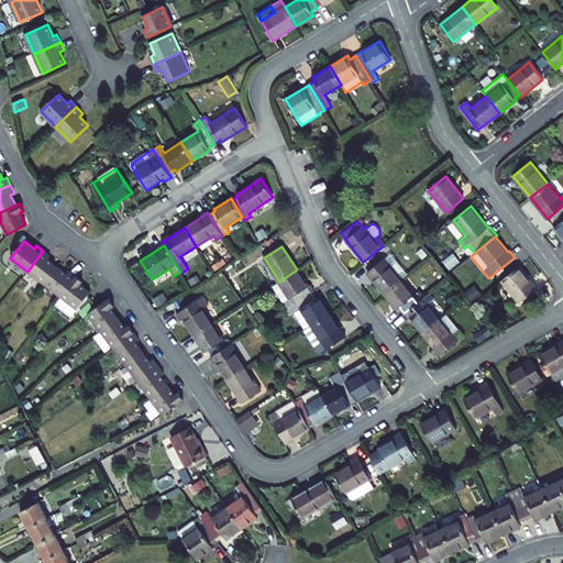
[(50,256),(43,251),(28,272),(43,284),(57,266),(47,260),(50,256)]
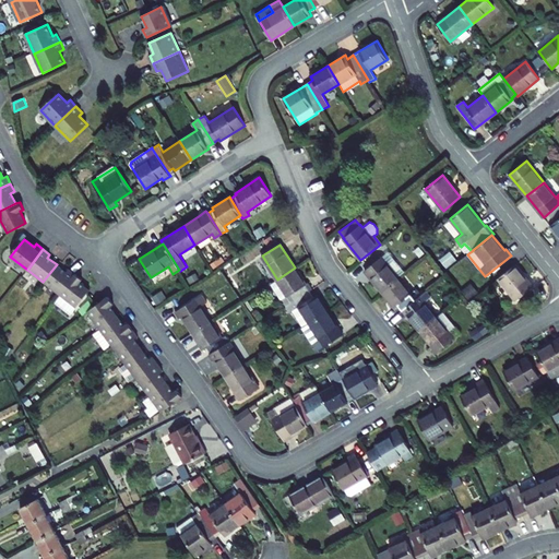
[(388,252),(381,257),(385,263),(392,258),(388,252)]
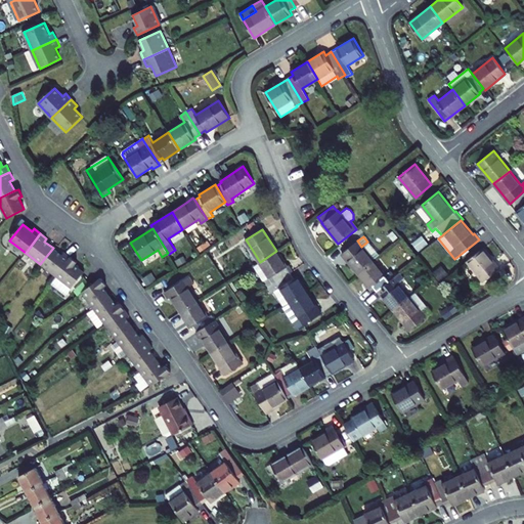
[(357,241),(341,254),(357,273),(374,261),(380,256),(367,242),(361,247),(357,241)]
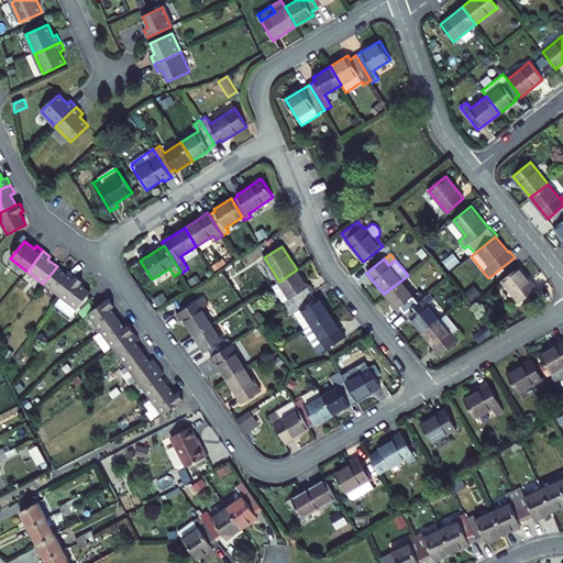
[(43,284),(59,297),(76,276),(69,271),(67,274),(57,266),(43,284)]
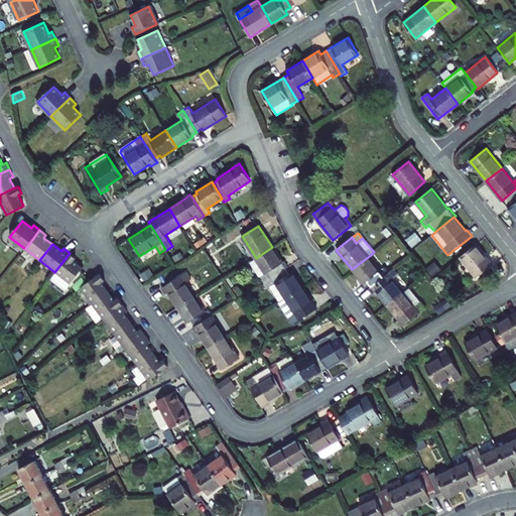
[(476,278),(492,265),(476,244),(460,258),(476,278)]
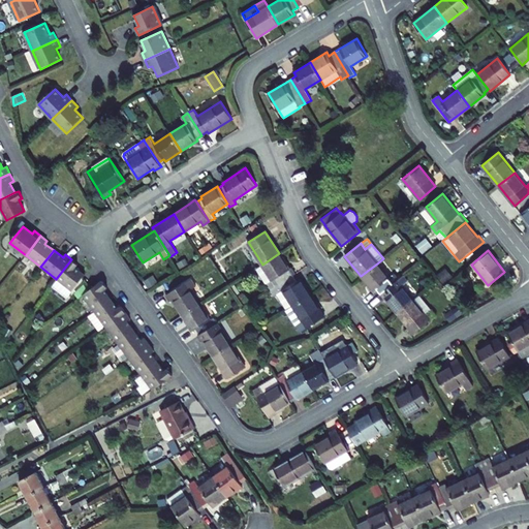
[(262,265),(256,268),(271,289),(293,275),(294,274),(290,268),(289,269),(279,253),(262,265)]
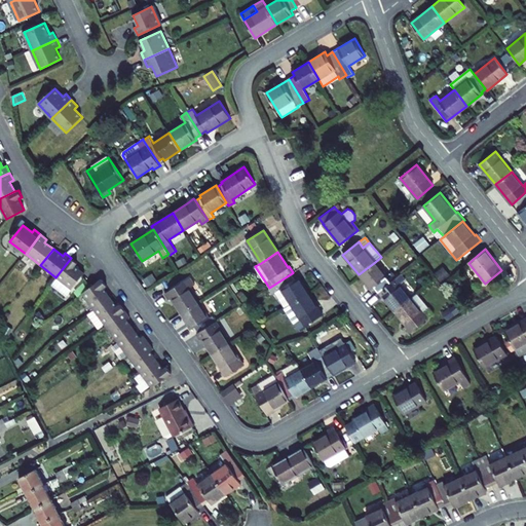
[(77,263),(71,258),(55,277),(72,290),(84,273),(75,266),(77,263)]
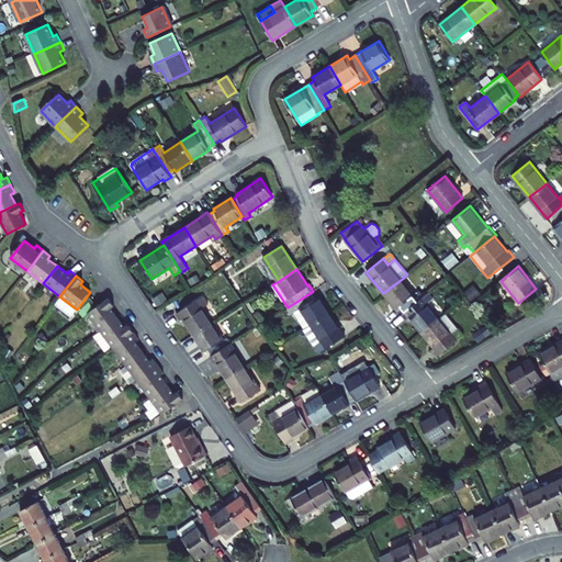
[(401,306),(405,312),(422,298),(417,292),(414,295),(401,280),(383,293),(396,310),(401,306)]
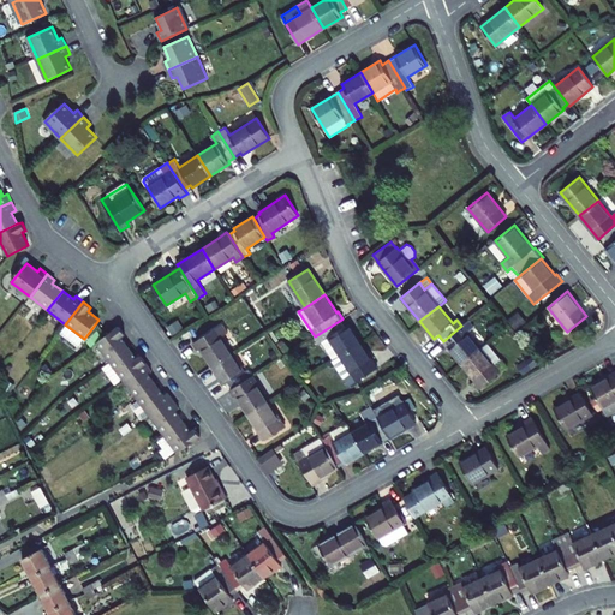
[(518,311),(507,321),(515,330),(527,322),(518,311)]
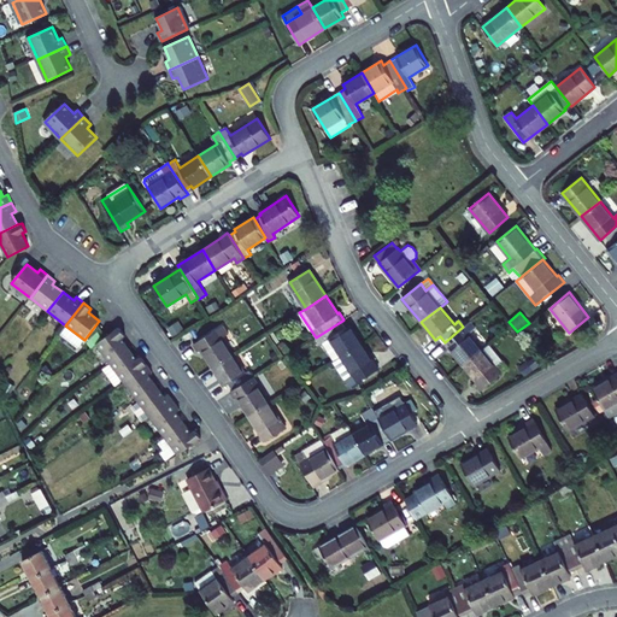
[(330,339),(342,357),(362,344),(350,325),(346,328),(342,321),(316,338),(319,345),(330,339)]
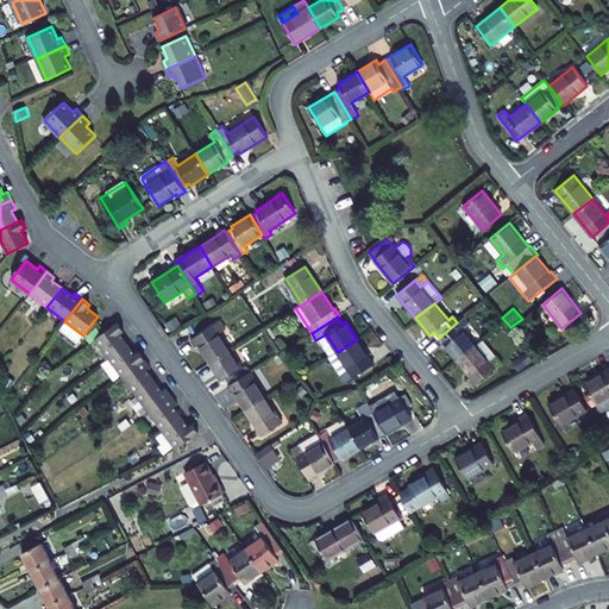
[(444,345),(457,362),(476,346),(462,330),(469,325),(464,318),(457,322),(439,338),(435,340),(440,347),(444,345)]
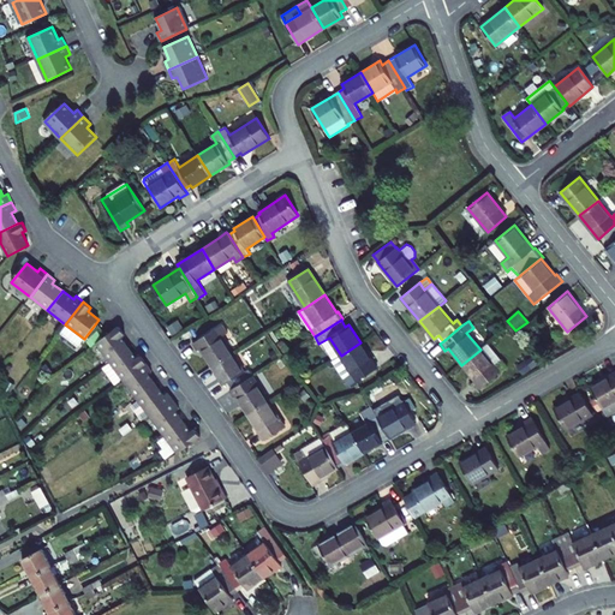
[(201,348),(212,366),(232,354),(221,336),(227,333),(222,324),(192,344),(197,351),(201,348)]
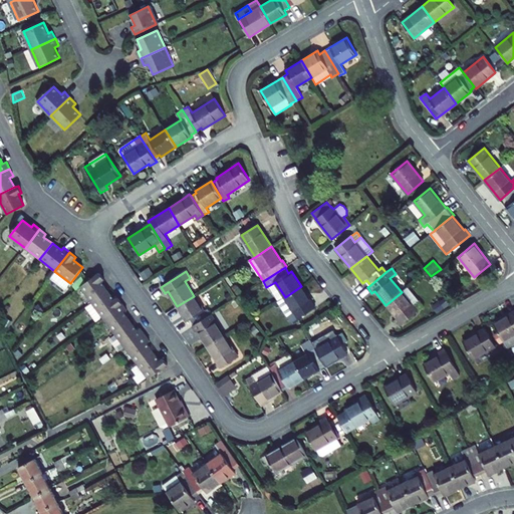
[(99,272),(79,286),(91,302),(107,290),(101,281),(104,279),(99,272)]
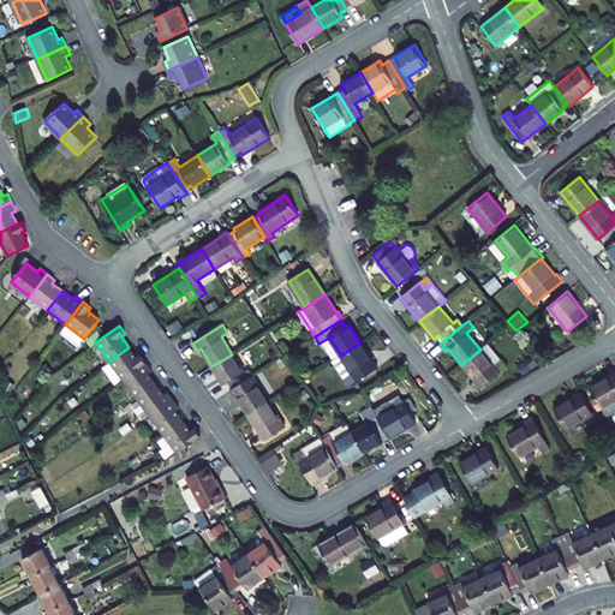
[(333,360),(350,386),(377,369),(360,342),(341,356),(333,360)]
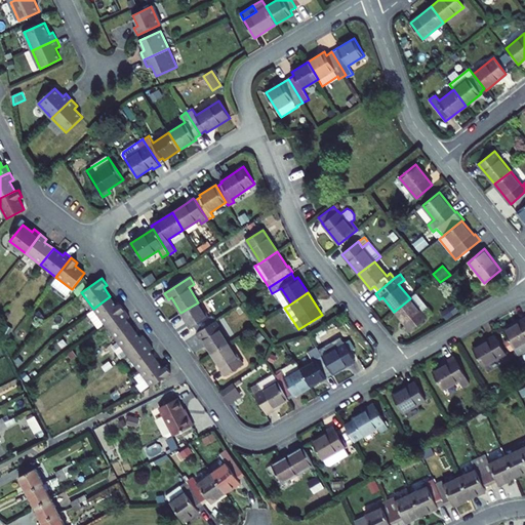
[(402,327),(408,334),(433,314),(416,293),(410,298),(394,312),(405,325),(402,327)]
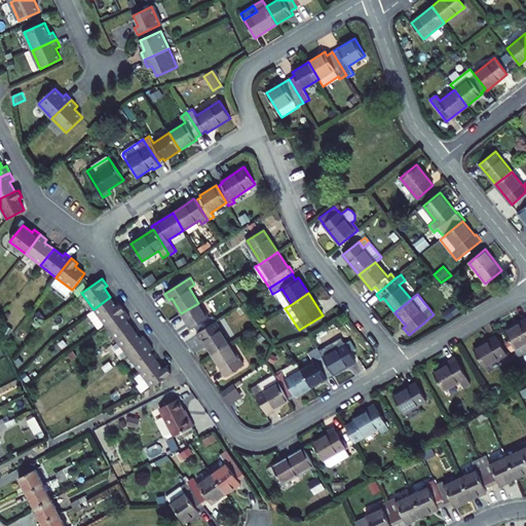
[(117,306),(110,297),(94,309),(105,325),(124,310),(120,304),(117,306)]
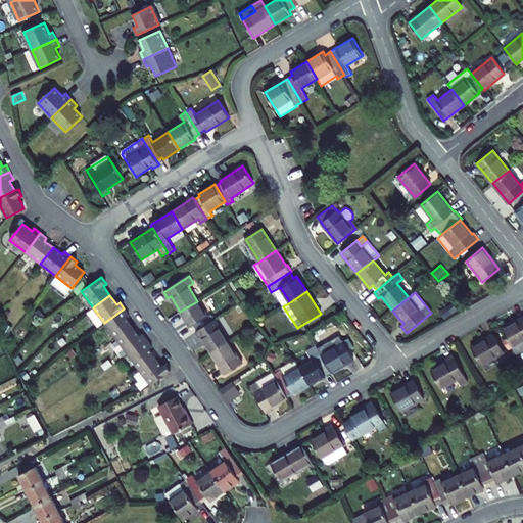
[(197,301),(180,312),(190,328),(194,326),(197,331),(215,320),(211,316),(208,318),(197,301)]
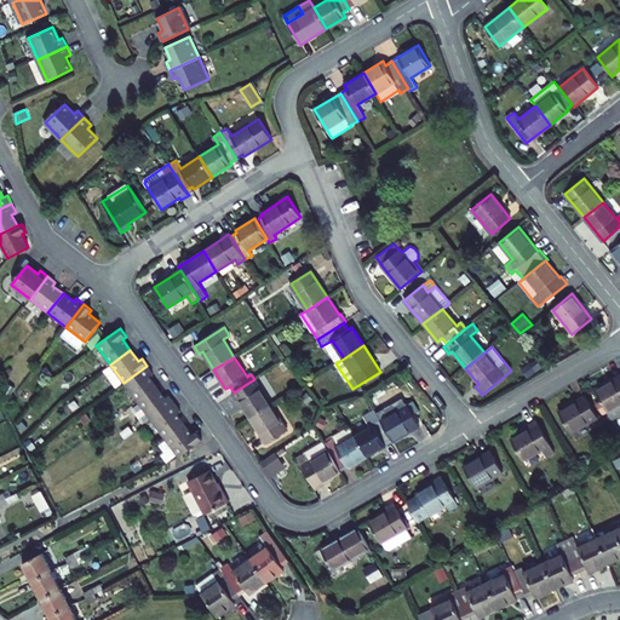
[(124,383),(137,401),(158,386),(149,375),(153,373),(147,366),(124,383)]
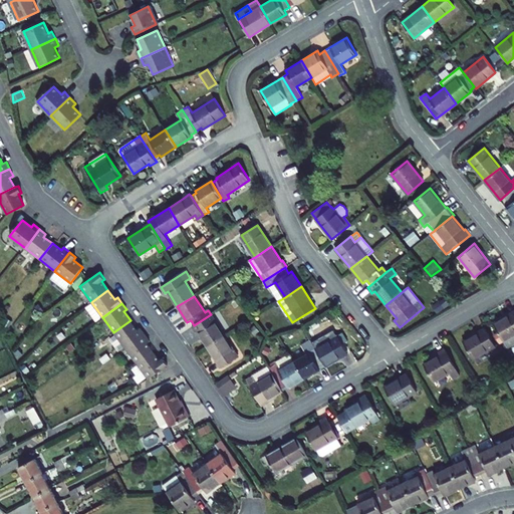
[(513,311),(494,323),(508,347),(513,343),(513,311)]
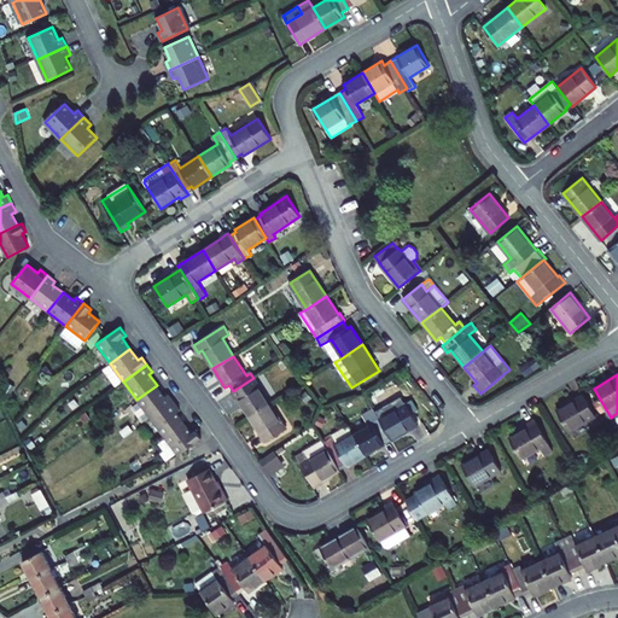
[(238,398),(249,417),(269,403),(254,378),(233,391),(231,392),(235,401),(238,398)]
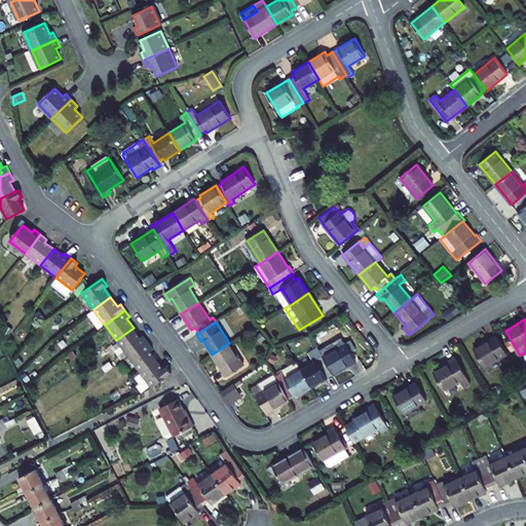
[(134,328),(116,340),(128,357),(148,341),(143,335),(140,337),(134,328)]
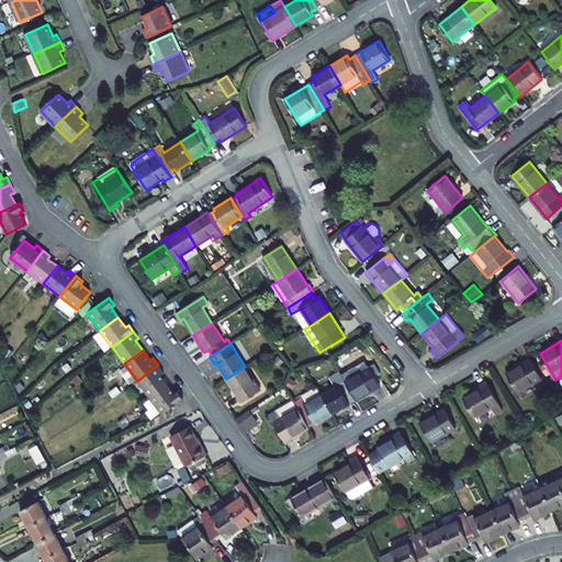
[(530,359),(506,373),(517,392),(542,378),(530,359)]
